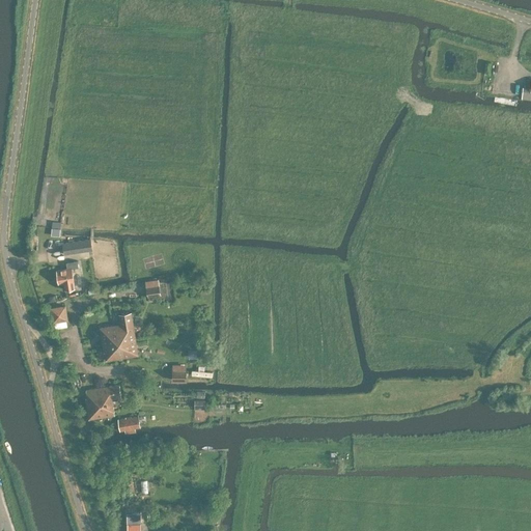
[(528,91),(528,88),(522,88),(521,99),(530,100),(530,82),(530,91),(528,91)]
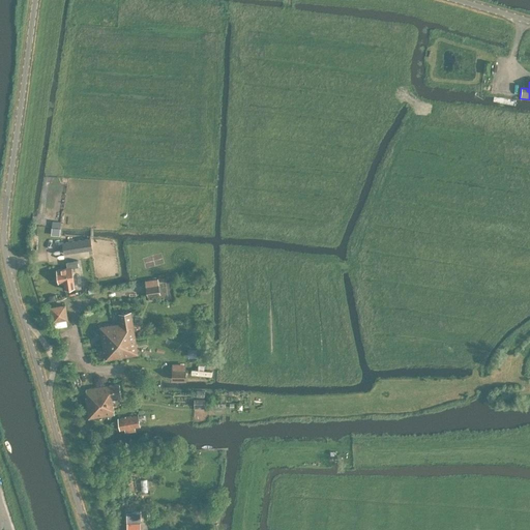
[(62,222),(69,172),(45,168),(37,217),(62,222)]
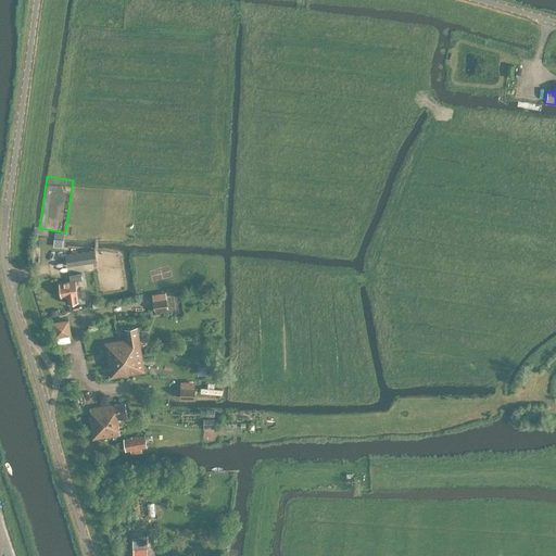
[(65,253),(67,265),(96,262),(93,249),(65,253)]
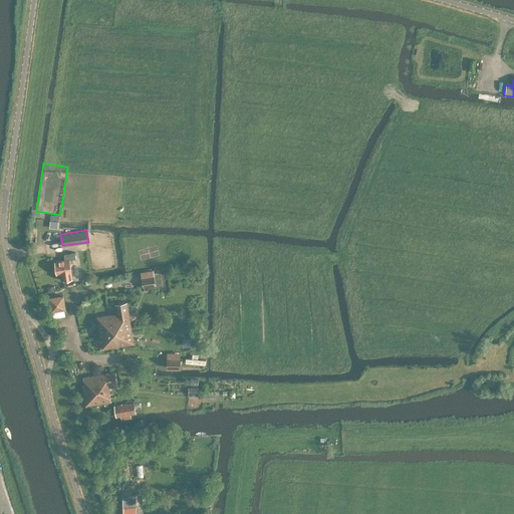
[(56,273),(61,272),(62,279),(72,278),(71,271),(69,259),(75,258),(74,252),(64,253),(64,259),(54,261),(56,273)]
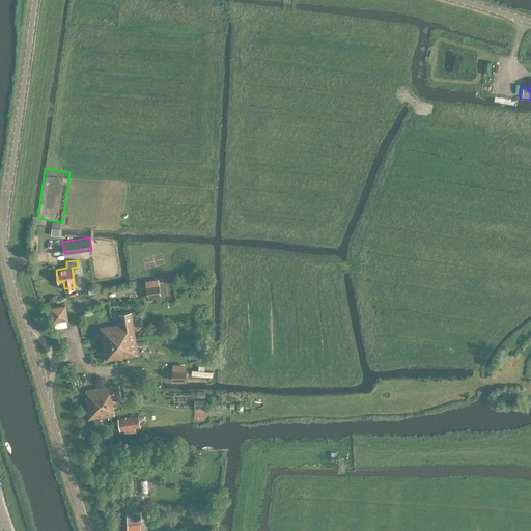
[(144,280),(147,296),(161,294),(158,278),(144,280)]
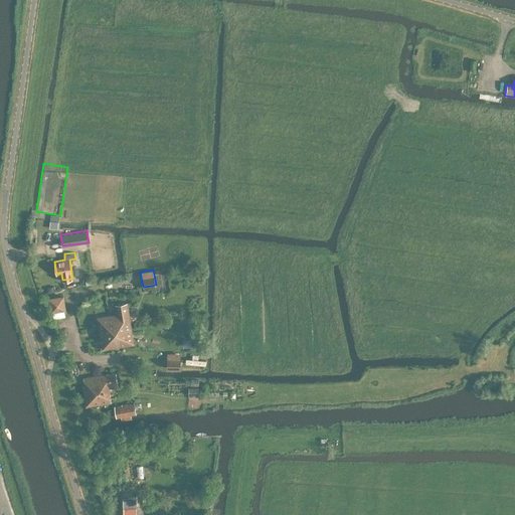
[(69,305),(68,290),(53,290),(54,306),(69,305)]
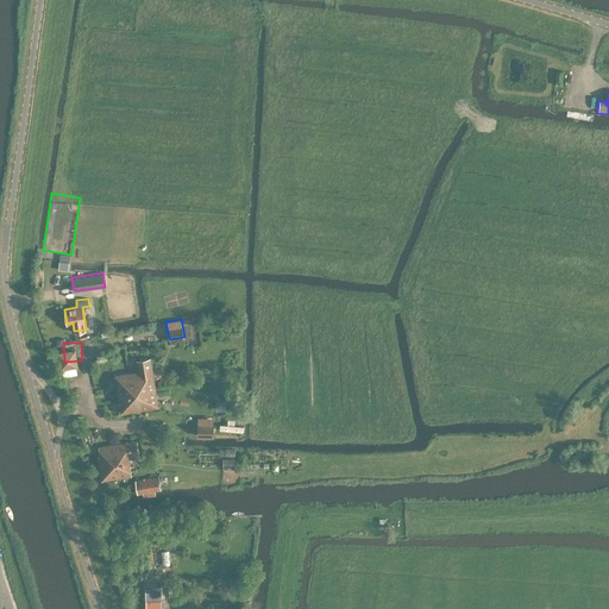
[(119,403),(120,403),(121,412),(158,406),(150,357),(136,359),(138,371),(114,375),(119,403)]
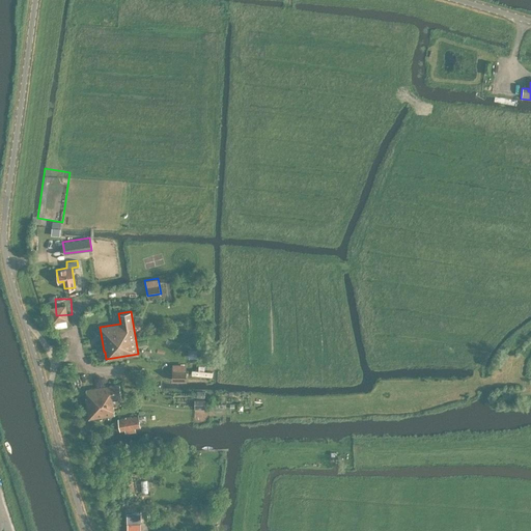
[(172,379),(186,379),(186,364),(172,364),(172,379)]
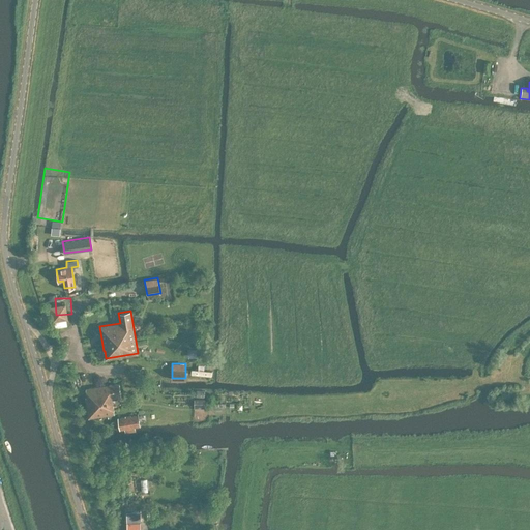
[(81,395),(85,415),(111,411),(109,395),(117,394),(115,382),(99,384),(82,387),(83,394),(81,395)]
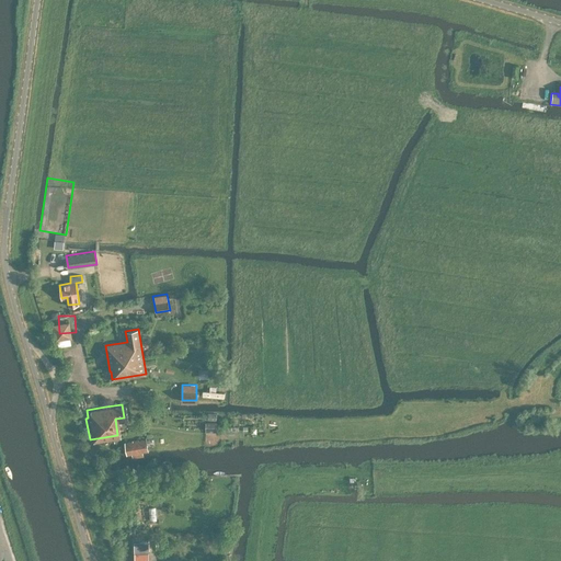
[(132,454),(133,459),(144,457),(142,453),(148,451),(146,438),(125,443),(127,455),(132,454)]
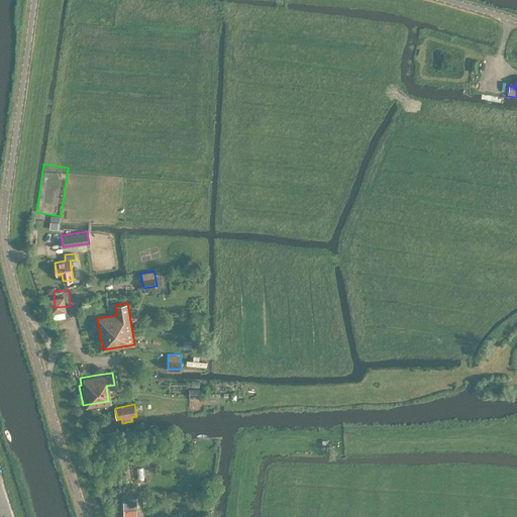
[(134,457),(136,474),(151,471),(149,455),(134,457)]
